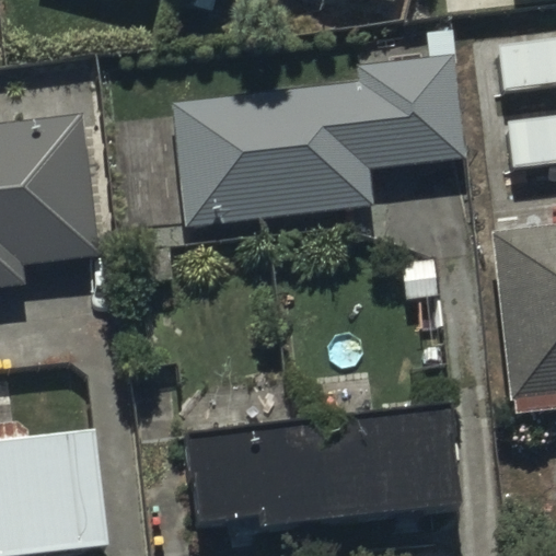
[(555,33),(497,41),(504,91),(555,84),(555,33)]
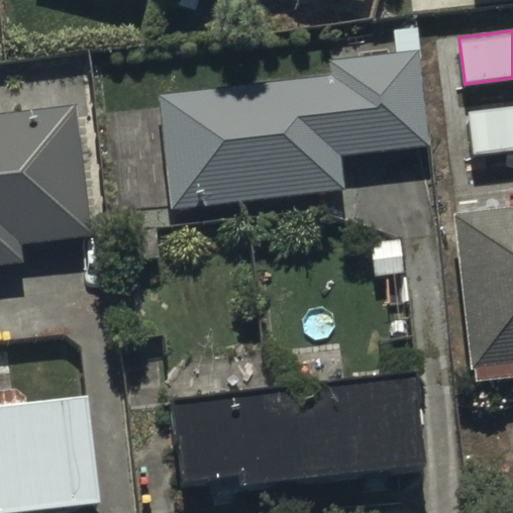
[(333,76),(160,94),(171,209),(347,191),(343,154),(430,144),(420,49),(331,59),(333,76)]
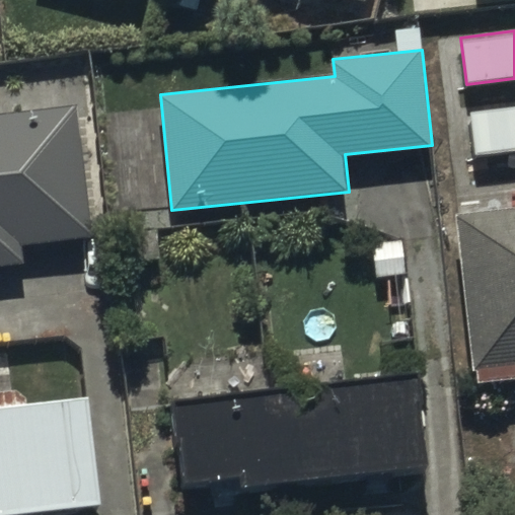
[(80,100),(0,111),(0,268),(30,264),(28,248),(98,239),(80,100)]
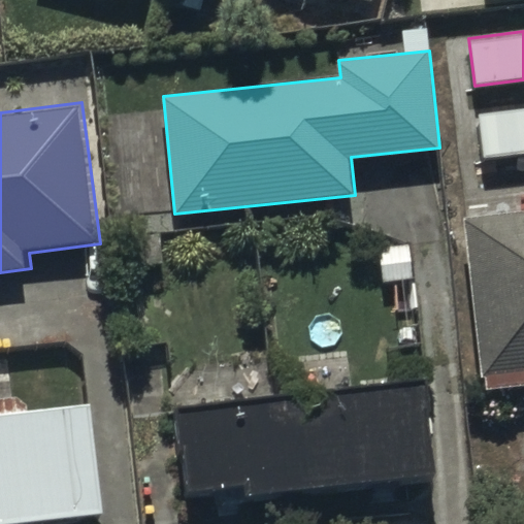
[(523,105),(478,111),(483,159),(523,154),(523,105)]
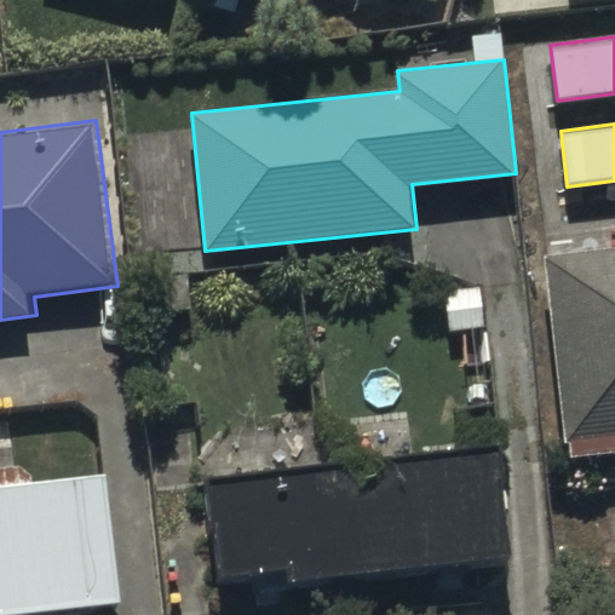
[(614,242),(540,252),(565,459),(614,453),(614,242)]
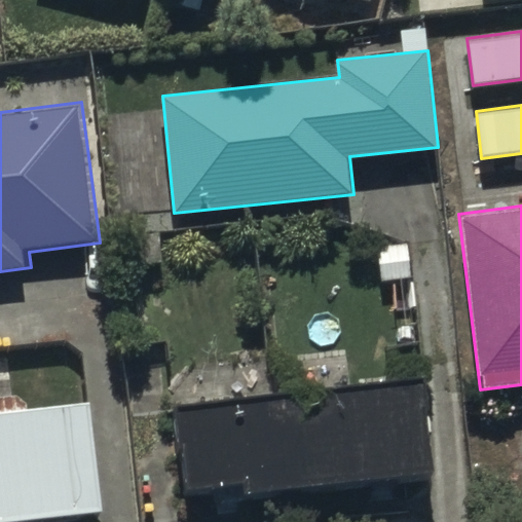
[(420,378),(180,406),(189,489),(244,483),(245,494),(432,473),(420,378)]
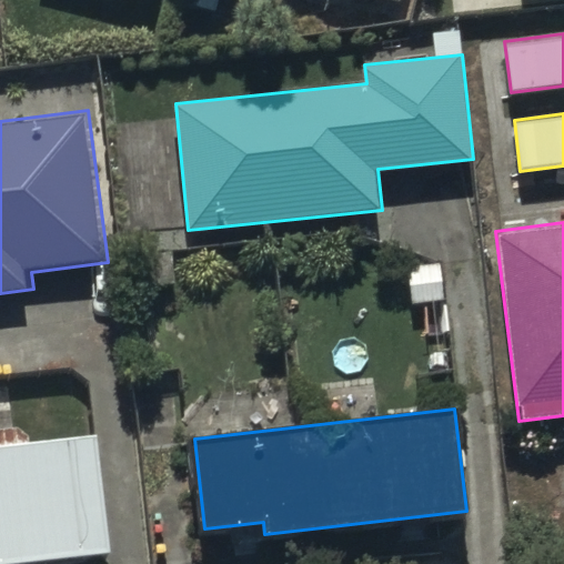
[(91,440),(0,447),(0,563),(12,563),(19,563),(60,563),(59,555),(103,551),(91,440)]
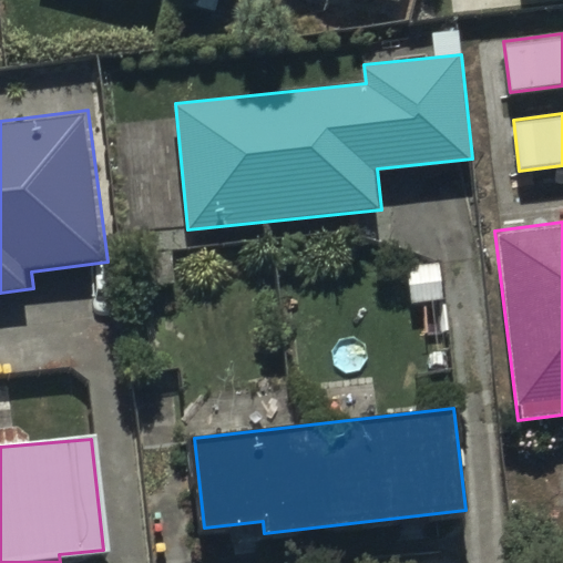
All buildings are outlined.
